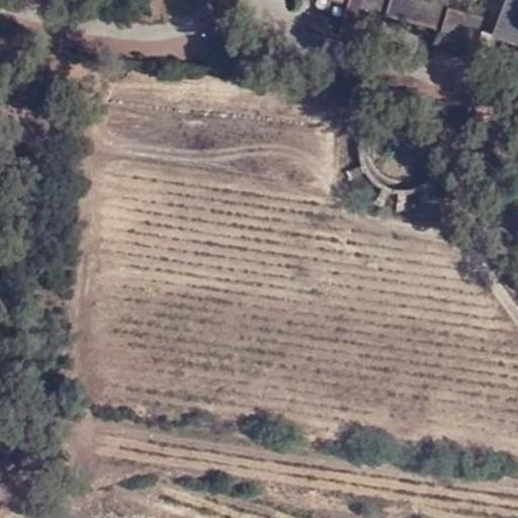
[(472,61),(485,17),(447,7),(448,0),(330,0),(346,5),(341,23),(378,34),(384,14),(440,31),(435,50),(472,61)]
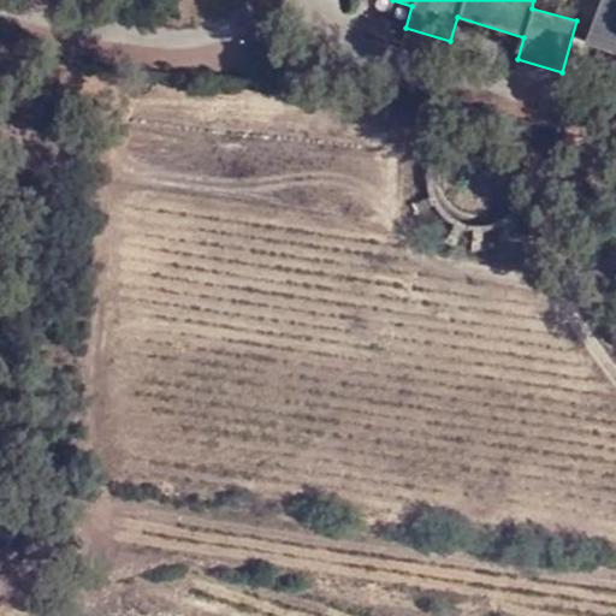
[(615,0),(600,0),(585,41),(615,52),(615,0)]
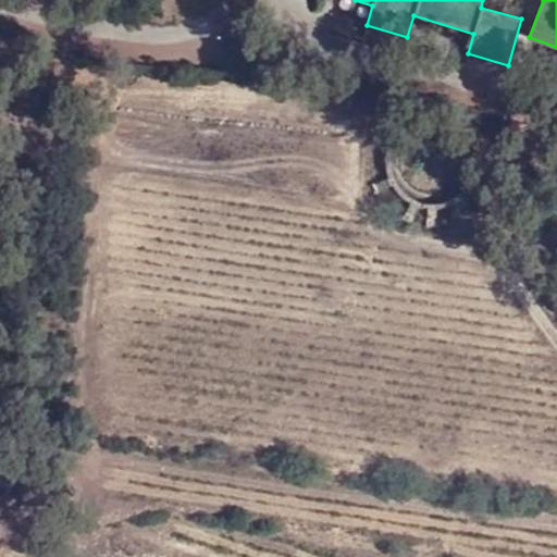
[(376,194),(394,184),(391,176),(372,186),(376,194)]
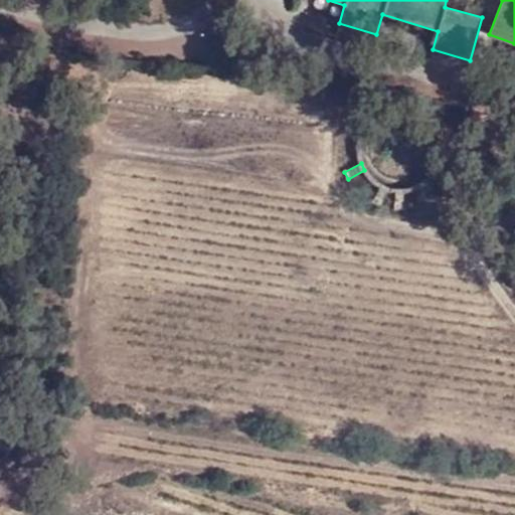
[(443,193),(430,180),(424,184),(436,199),(443,193)]
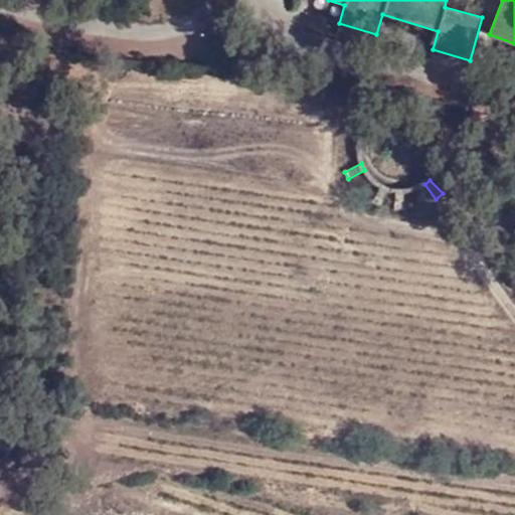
[(381,206),(387,189),(381,186),(373,203),(381,206)]
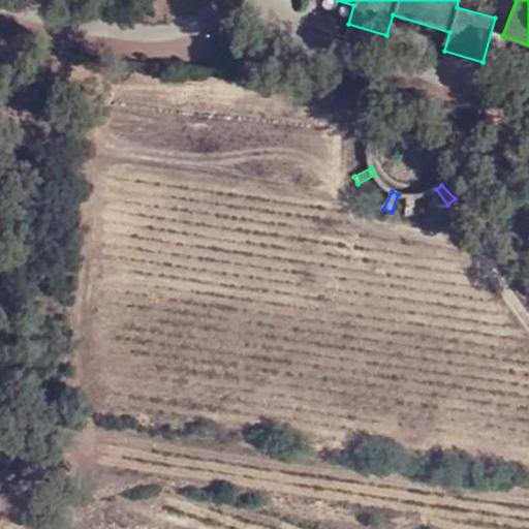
[(406,216),(415,216),(415,196),(407,196),(406,216)]
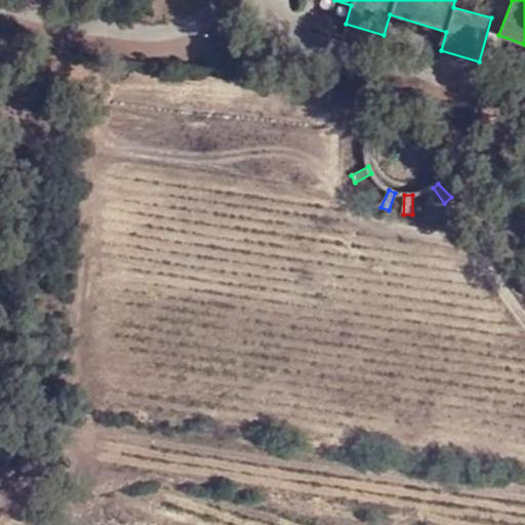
All buildings are outlined.
